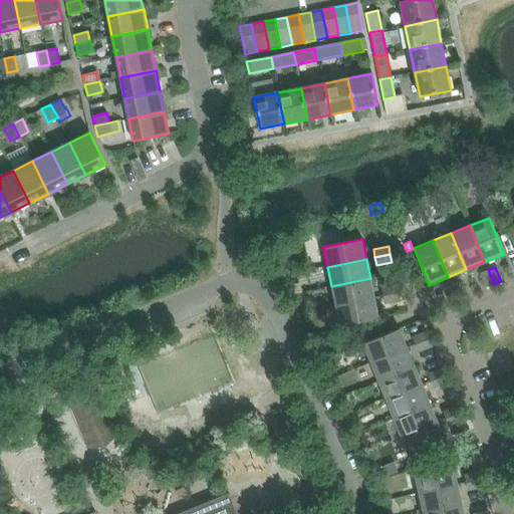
[(494,284),(488,270),(481,273),(486,287),(494,284)]
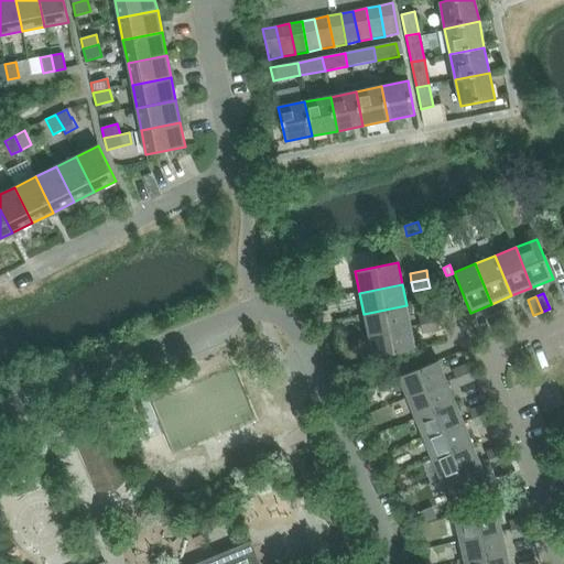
[(364,314),(368,336),(411,327),(407,305),(364,314)]
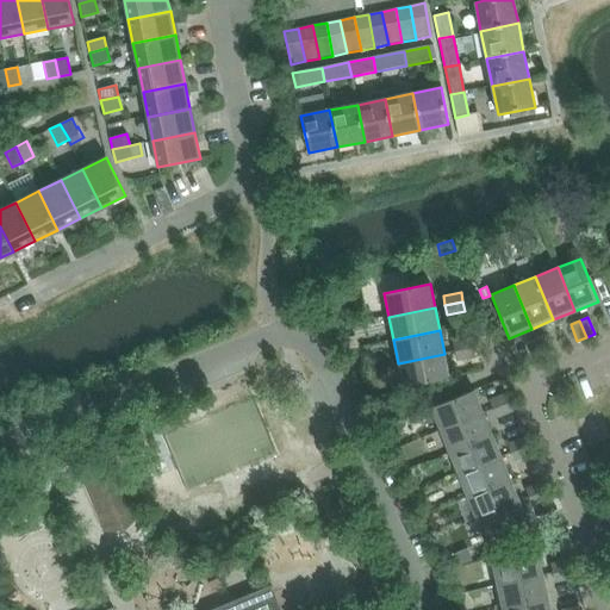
[(543,335),(535,338),(542,355),(551,352),(543,335)]
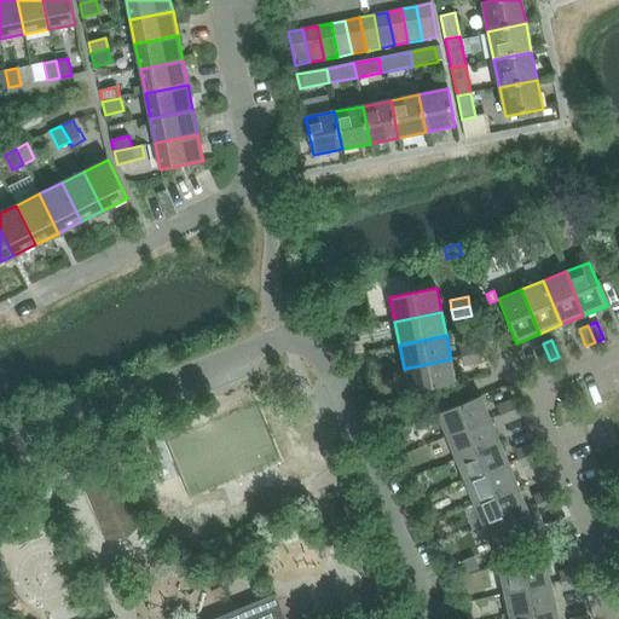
[(352,354),(356,353),(363,352),(360,342),(350,345),(352,354)]
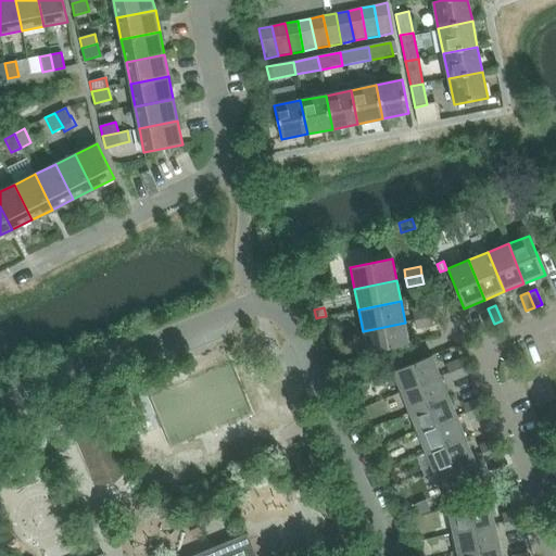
[(494,324),(488,308),(480,312),(485,327),(494,324)]
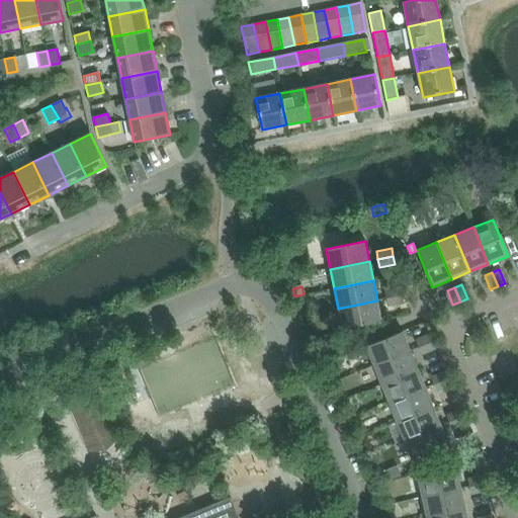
[(384,291),(385,297),(401,295),(400,288),(384,291)]
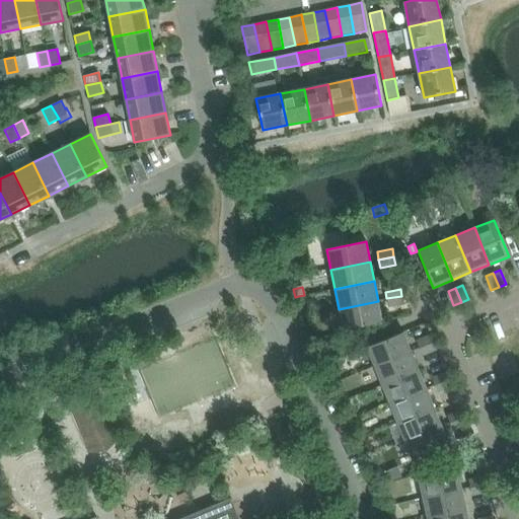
[(401,296),(386,298),(389,307),(403,304),(401,296)]
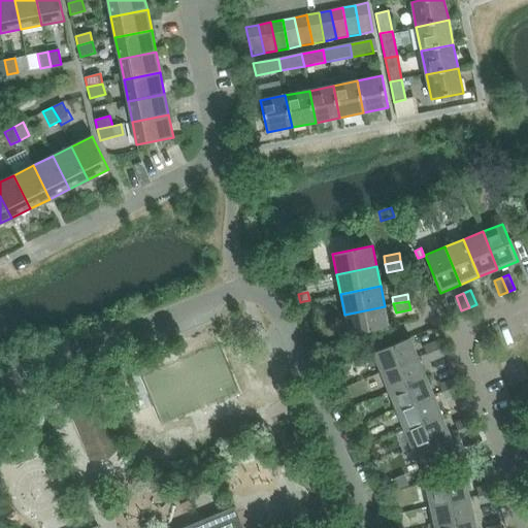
[(385,306),(344,315),(349,335),(389,327),(385,306)]
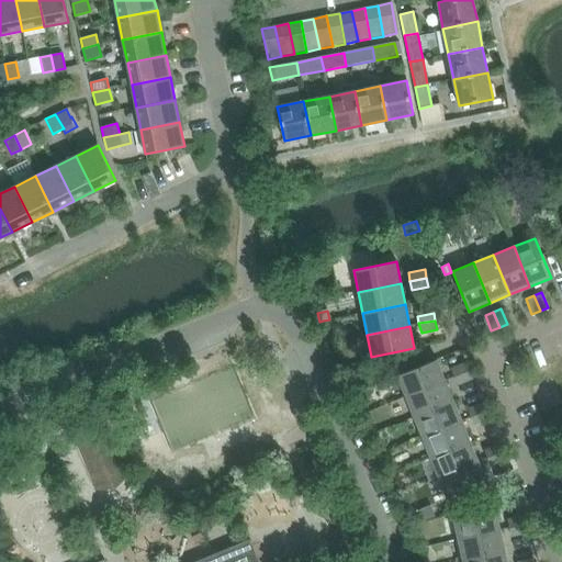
[(397,375),(405,396),(446,380),(437,359),(397,375)]
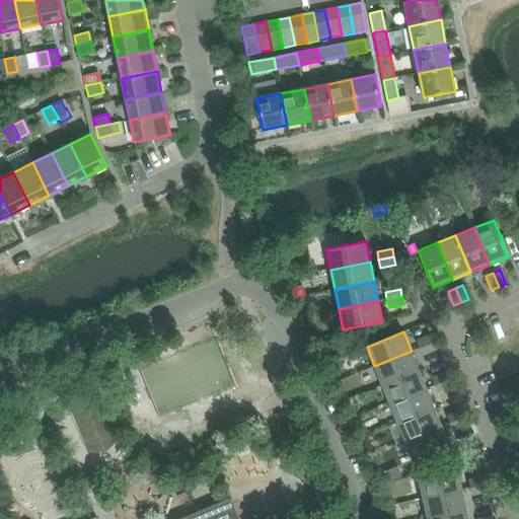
[(417,341),(419,347),(433,342),(431,335),(417,341)]
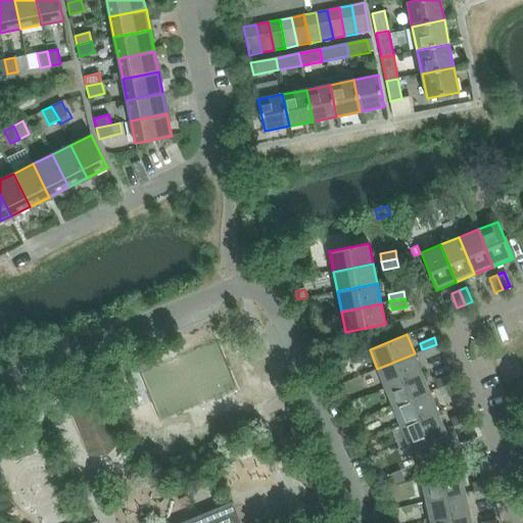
[(436,344),(422,349),(426,359),(439,352),(436,344)]
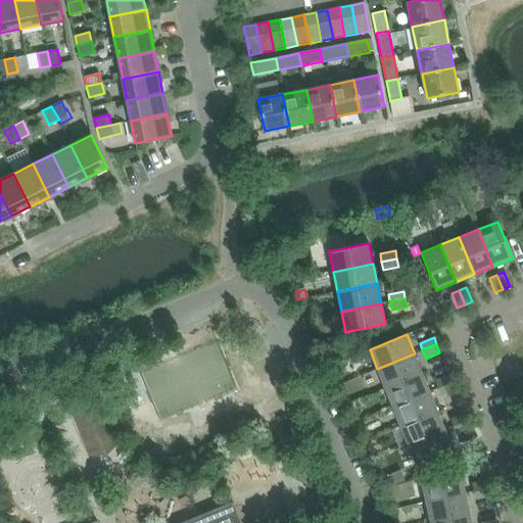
[(377,369),(385,388),(423,373),(415,353),(377,369)]
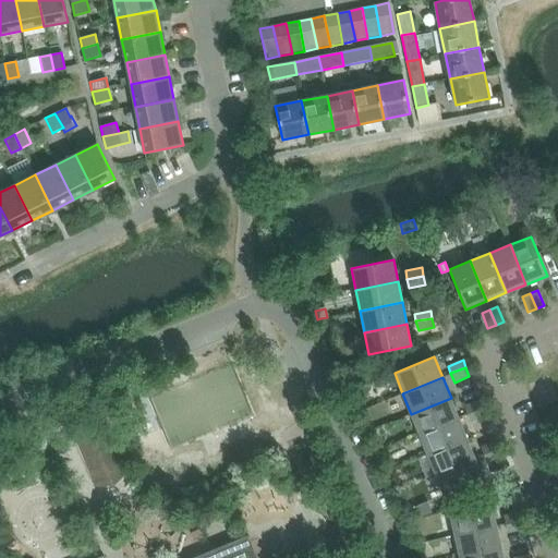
[(411,414),(419,434),(459,417),(451,398),(411,414)]
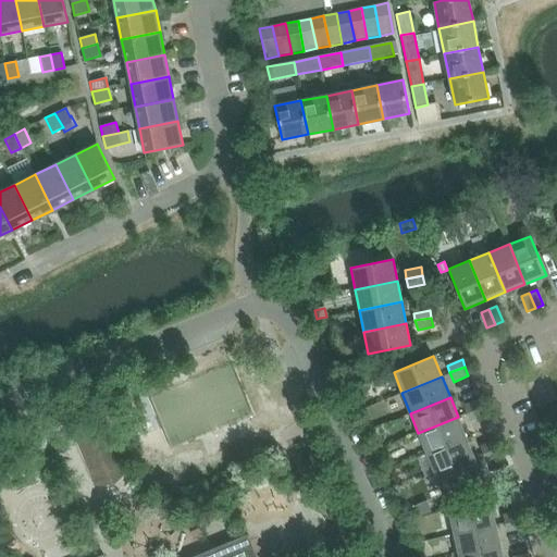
[(462,406),(466,412),(481,406),(479,399),(462,406)]
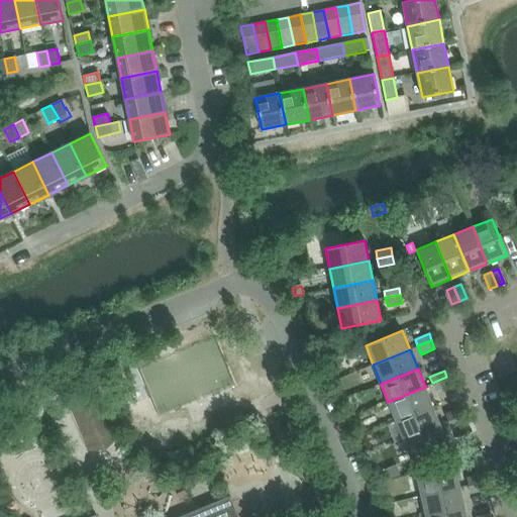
[(446,377),(432,383),(436,391),(450,386),(446,377)]
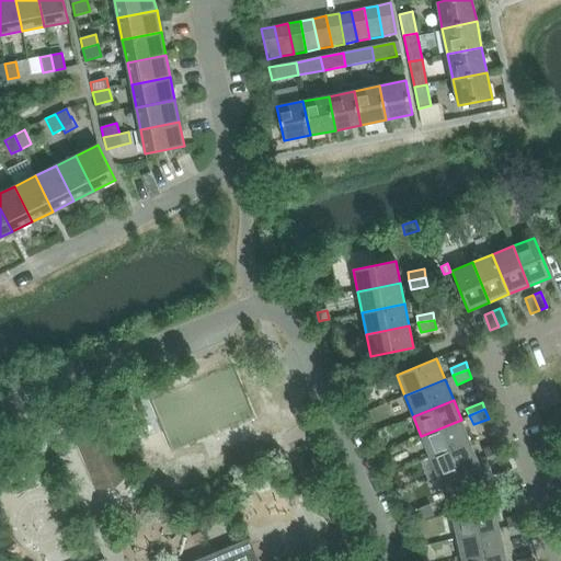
[(421,436),(430,457),(469,441),(461,420),(421,436)]
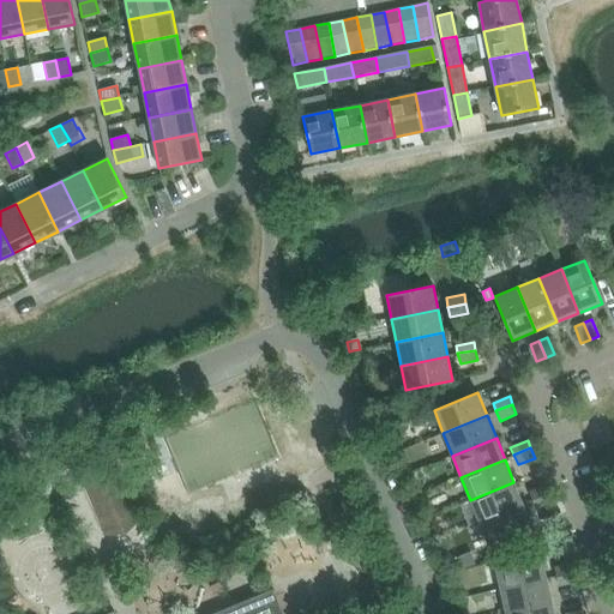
[(118,470),(83,485),(103,531),(138,516),(137,515),(136,515),(118,473),(119,471),(118,470)]
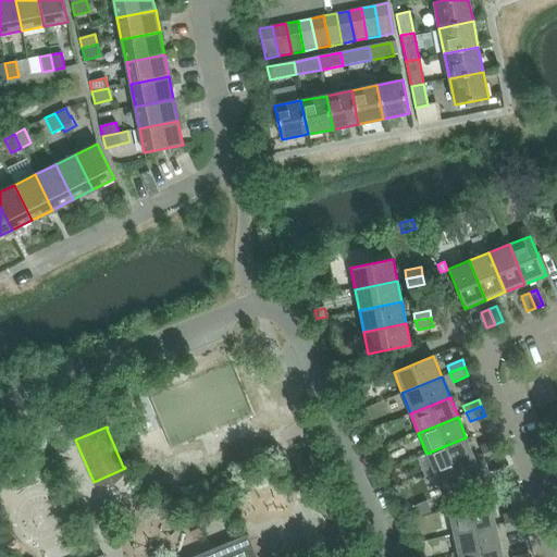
[(426,454),(434,473),(474,457),(466,437),(426,454)]
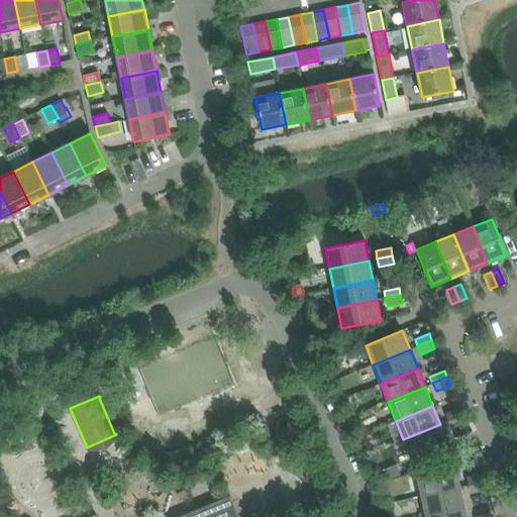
[(444,414),(448,421),(462,415),(459,408),(444,414)]
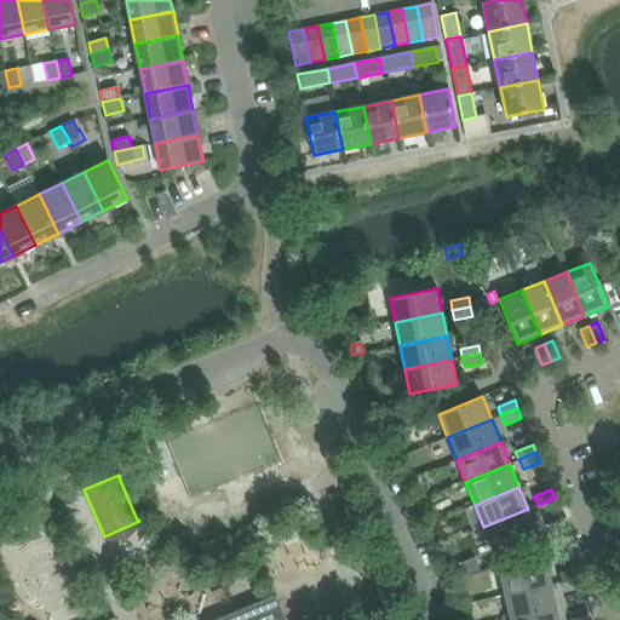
[(555,498),(538,505),(541,514),(558,507),(555,498)]
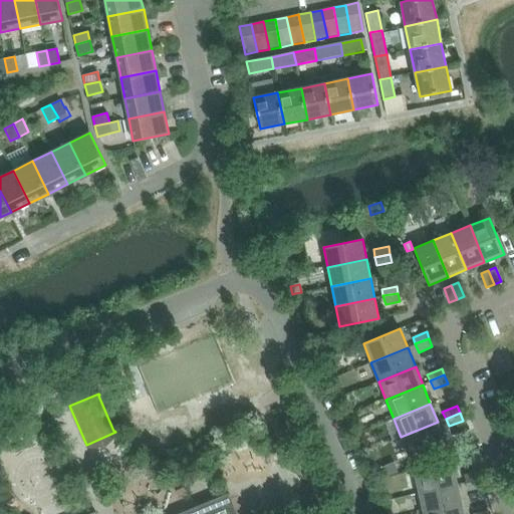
[(438,422),(401,437),(409,457),(446,441),(438,422)]
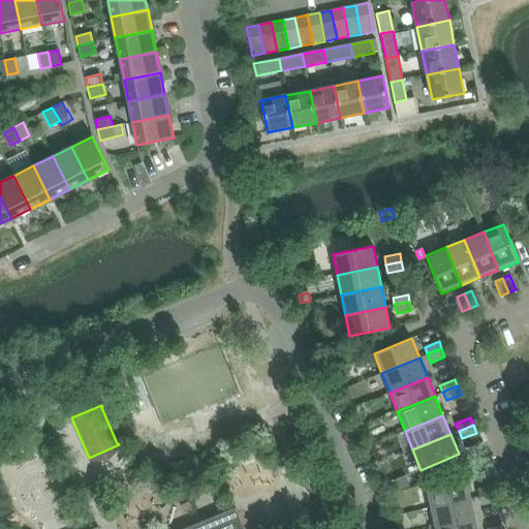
[(426,488),(431,508),(470,499),(466,478),(426,488)]
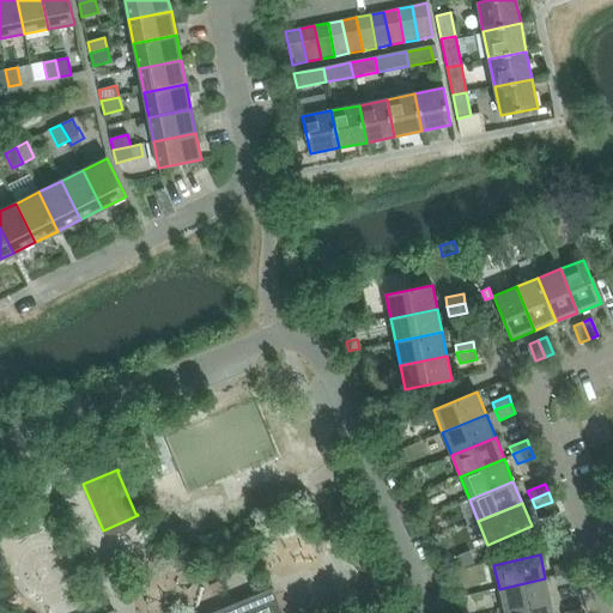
[(553,568),(554,575),(574,571),(571,563),(553,568)]
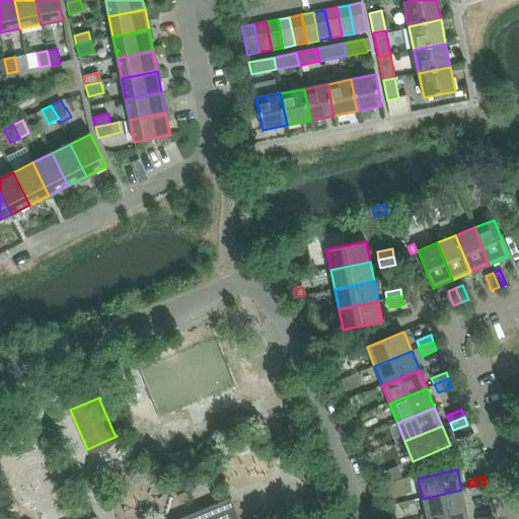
[(486,484),(469,487),(472,496),(487,492),(486,484)]
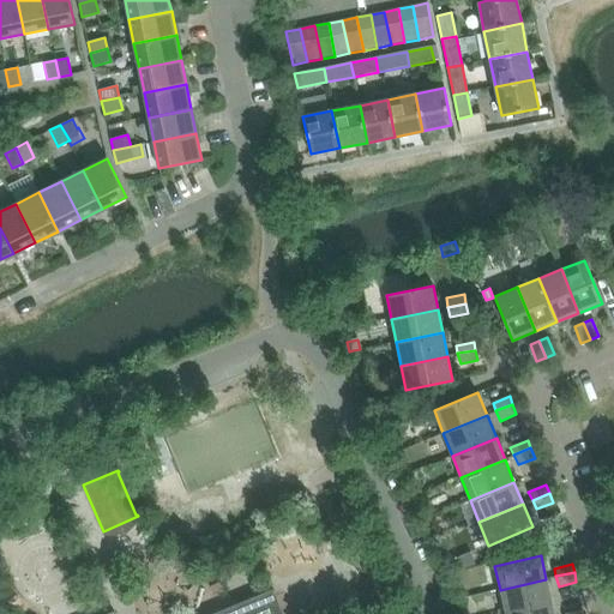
[(500,590),(506,613),(552,603),(546,579),(500,590)]
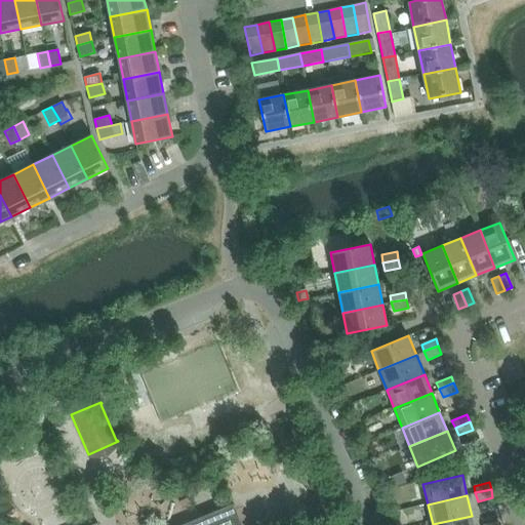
[(240,524),(233,505),(183,524),(96,524),(97,524),(96,524),(240,524)]
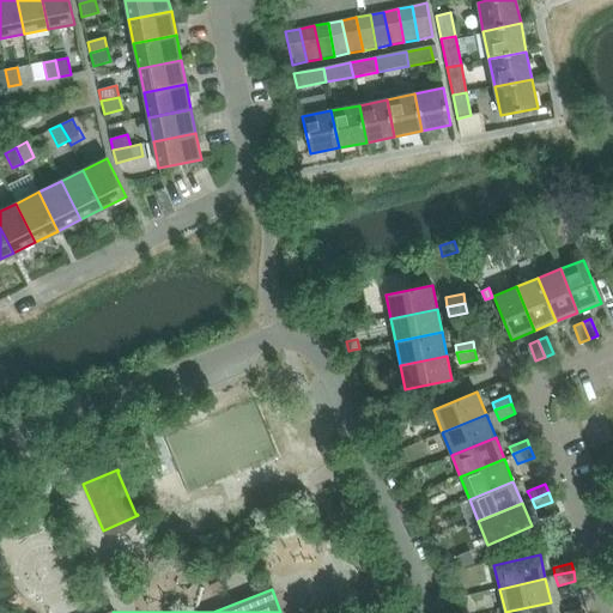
[(505,612),(504,612),(552,612),(551,602),(505,612)]
